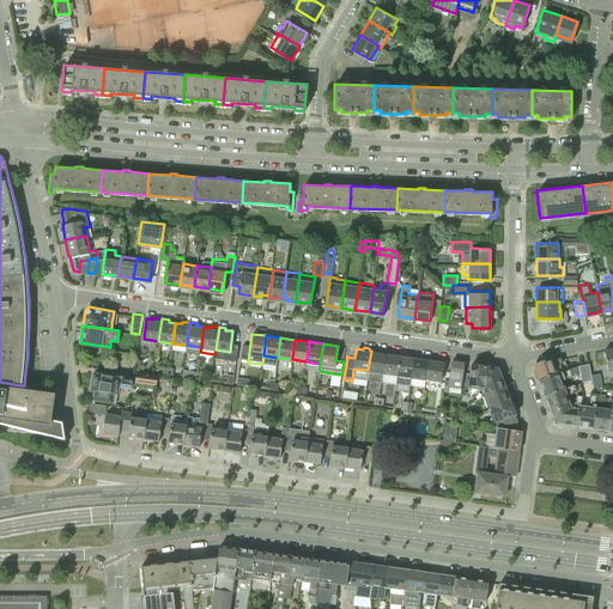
[(368,378),(382,379),(386,353),(378,352),(378,349),(372,348),(371,351),(368,370),(369,371),(368,378)]
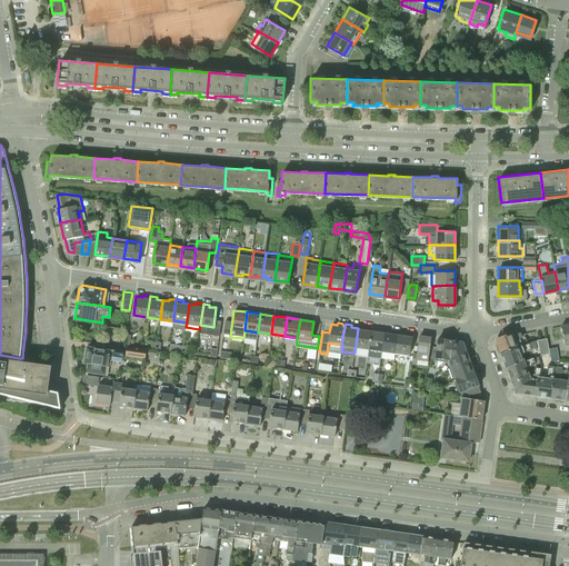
[(355,353),(368,355),(371,330),(370,329),(370,327),(365,327),(363,328),(358,328),(355,353)]
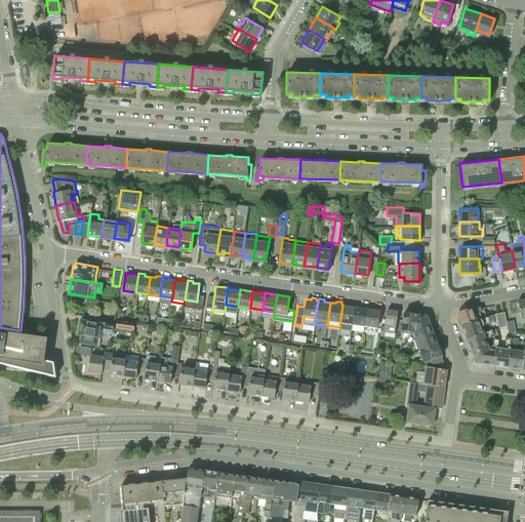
[(351,334),(352,323),(353,321),(355,306),(350,305),(349,303),(345,303),(342,305),(339,327),(338,332),(351,334)]
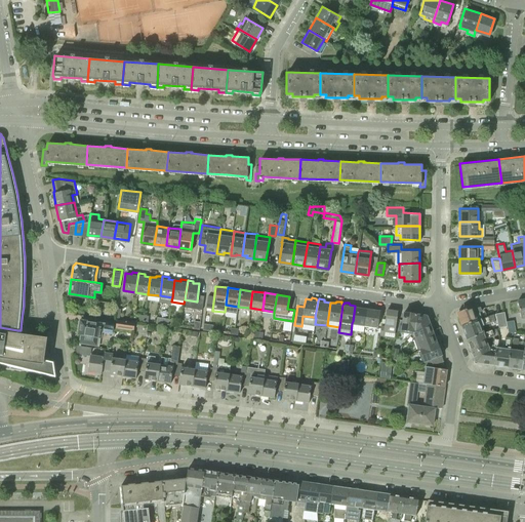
[(352,323),(364,324),(365,321),(366,308),(366,306),(361,305),(360,307),(355,306),(353,321),(352,323)]
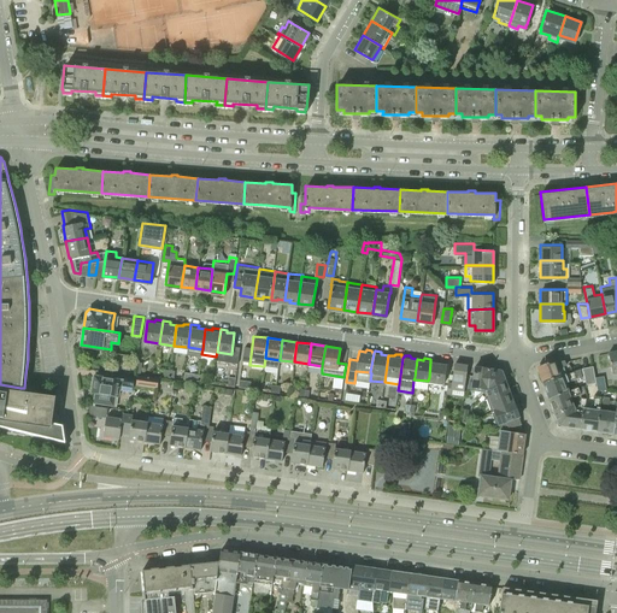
[(542,381),(570,370),(568,358),(550,363),(550,361),(541,364),(538,367),(542,381)]
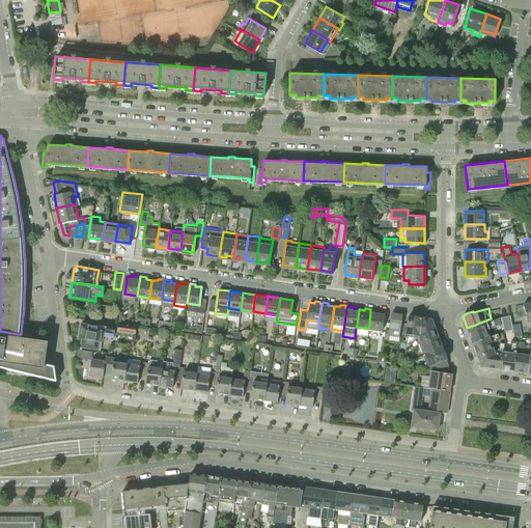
[(368,328),(382,330),(384,313),(378,312),(378,310),(373,309),(372,311),(370,311),(369,325),(368,328)]
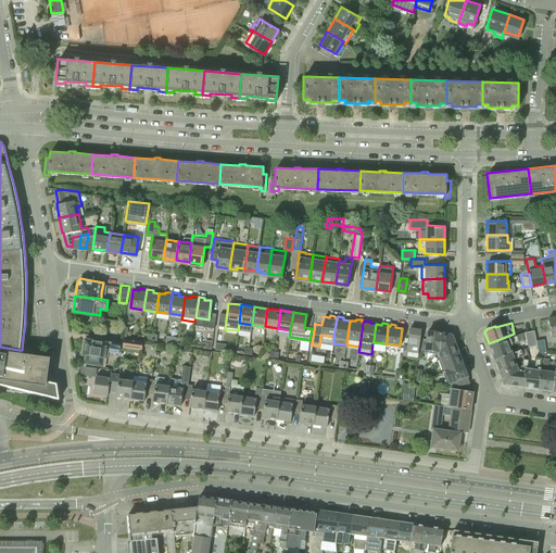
[(407,354),(417,355),(421,328),(409,326),(407,343),(404,343),(402,354),(407,354)]
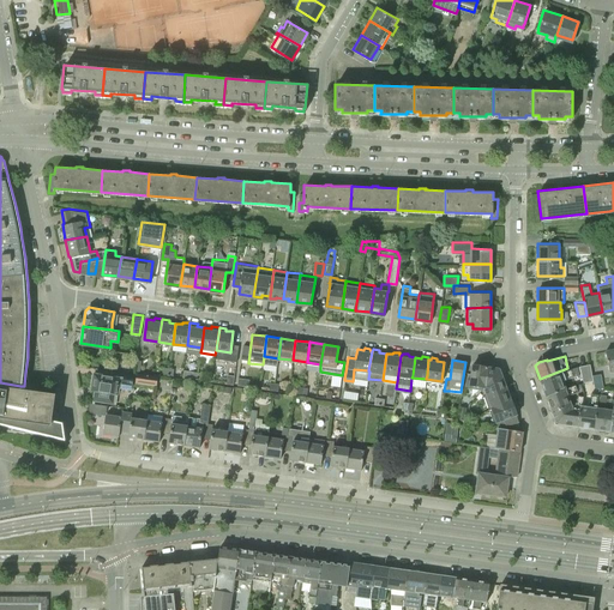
[(579,364),(581,369),(584,381),(593,379),(593,374),(590,362),(579,364)]
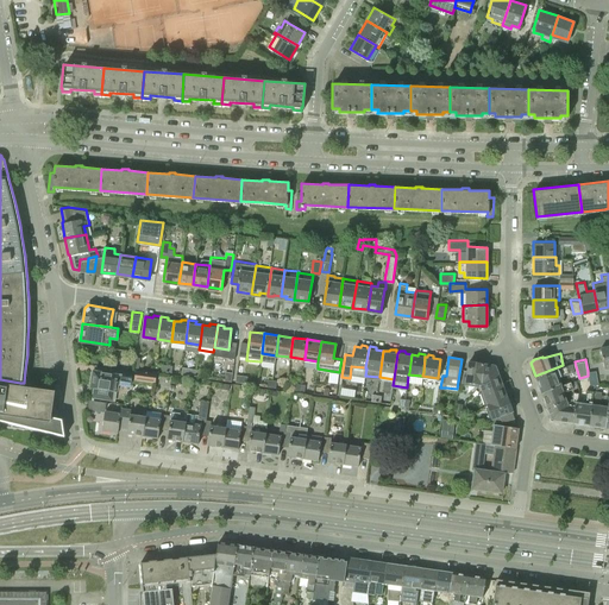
[(465,383),(478,385),(481,363),(469,360),(465,383)]
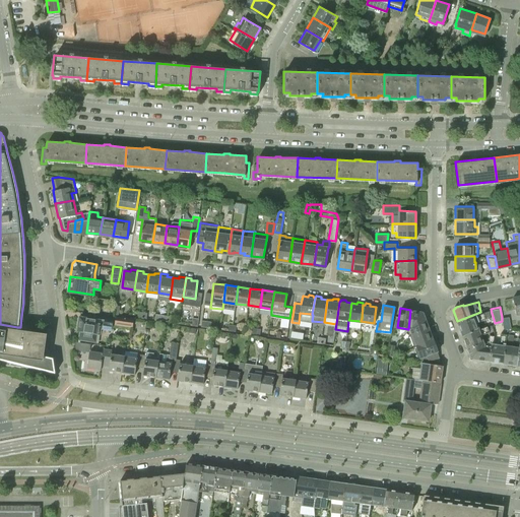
[(410,335),(429,328),(424,313),(420,311),(410,310),(408,329),(410,335)]
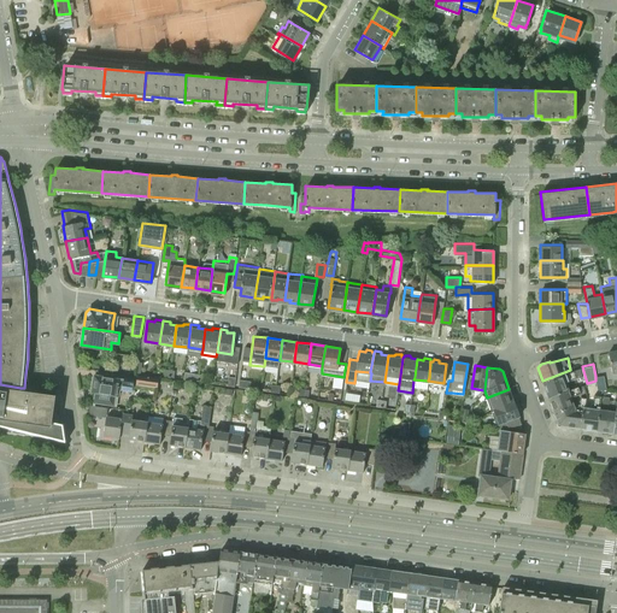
[(577,377),(581,375),(580,367),(575,369),(570,370),(542,381),(545,388),(565,381),(571,379),(577,377)]
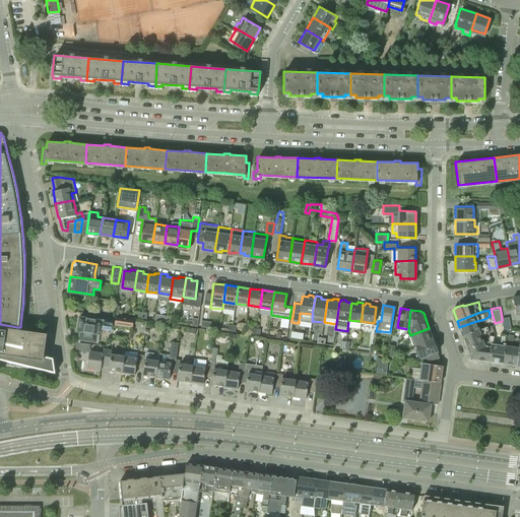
[(212,320),(208,320),(209,312),(203,311),(201,324),(207,325),(207,326),(211,326),(212,320)]
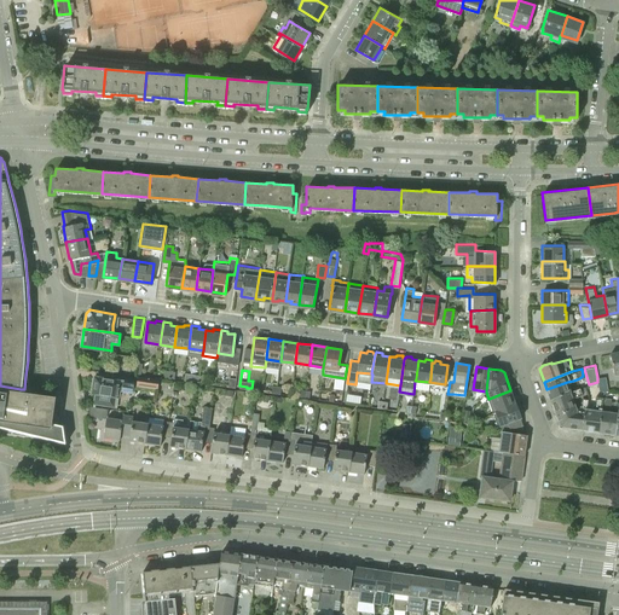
[(92,392),(120,396),(121,390),(132,392),(134,381),(127,379),(93,373),(91,389),(92,389),(92,392)]
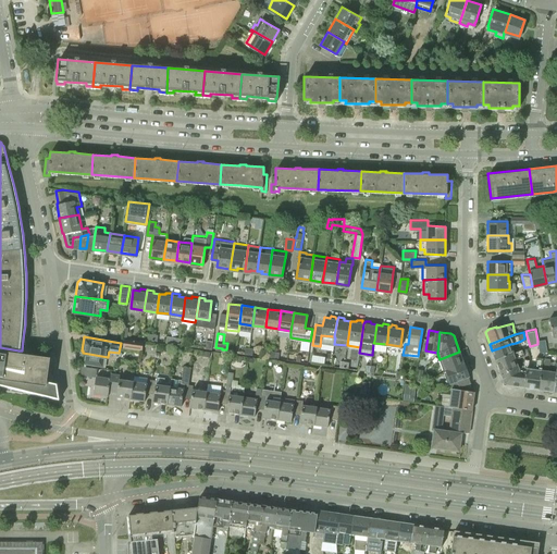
[(122,346),(143,349),(144,340),(123,337),(122,346)]
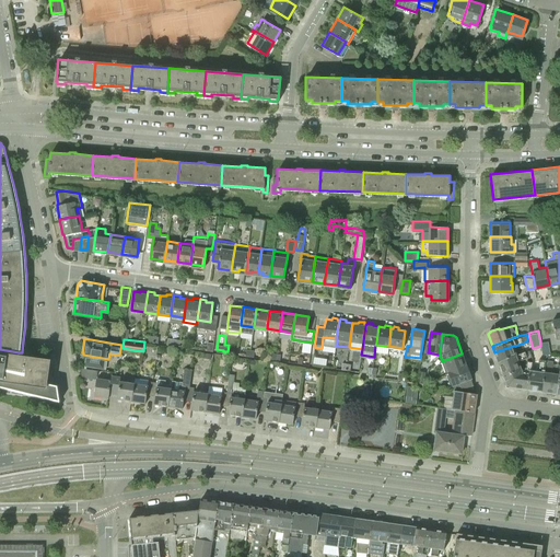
[(546,352),(550,352),(548,339),(540,341),(540,346),(543,352),(546,352)]
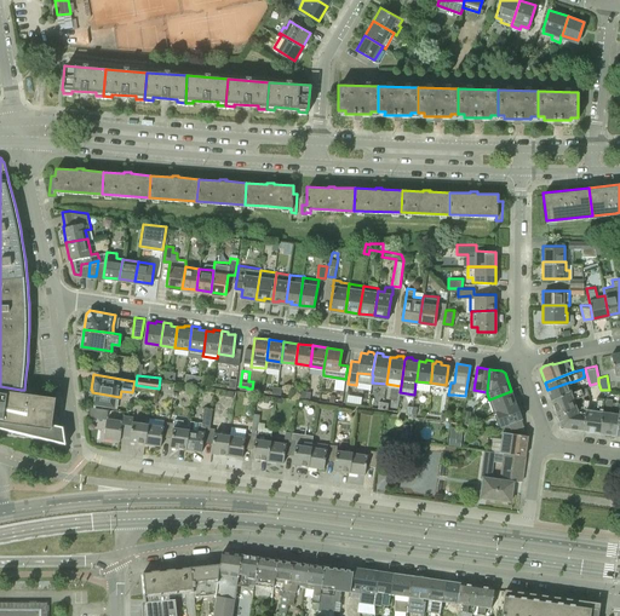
[(547,390),(550,398),(570,390),(568,383),(547,390)]
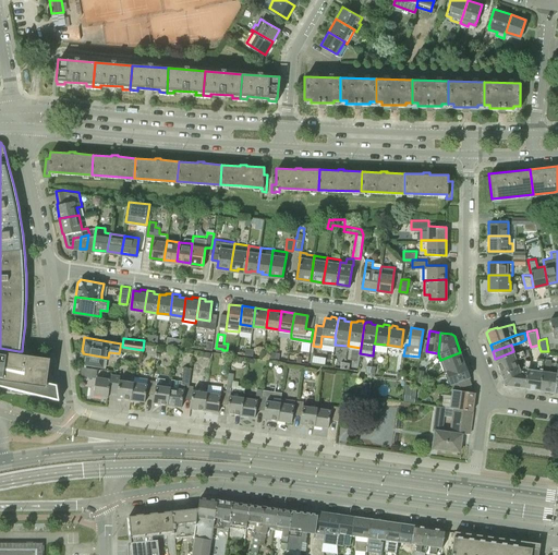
[(57,384),(47,381),(39,379),(40,369),(47,370),(50,358),(19,353),(19,351),(0,348),(0,384),(4,386),(4,389),(22,391),(22,390),(59,399),(57,384)]
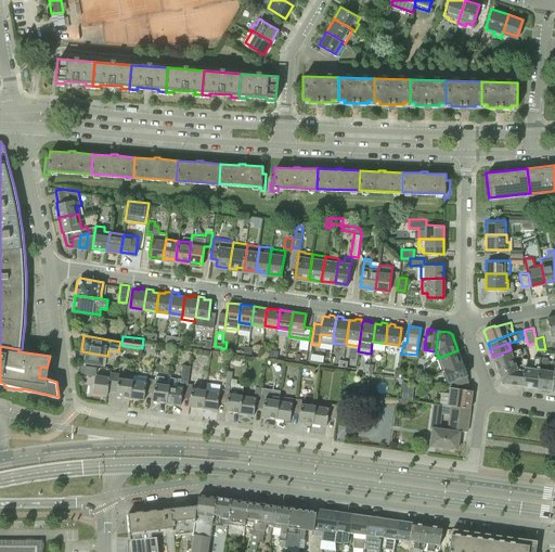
[(494,363),(514,356),(521,354),(519,347),(511,349),(492,357),(494,363)]
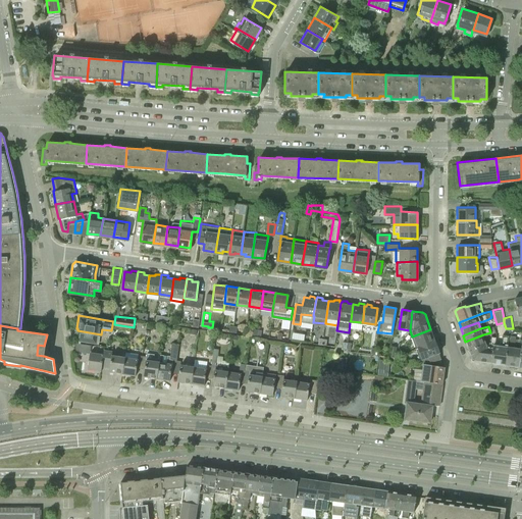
[(415,347),(434,340),(430,329),(412,336),(415,347)]
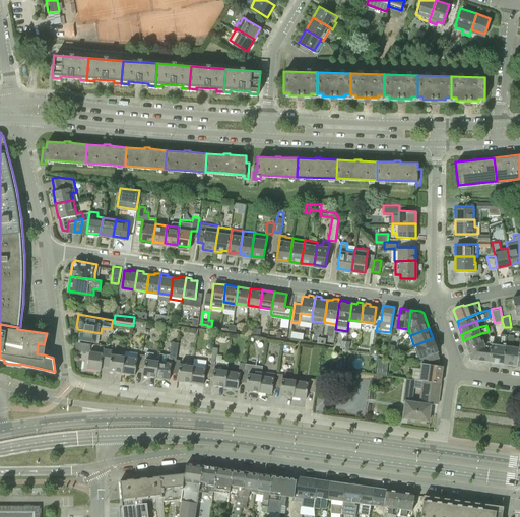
[(491,361),(503,363),(507,333),(500,332),(499,343),(493,342),(491,361)]
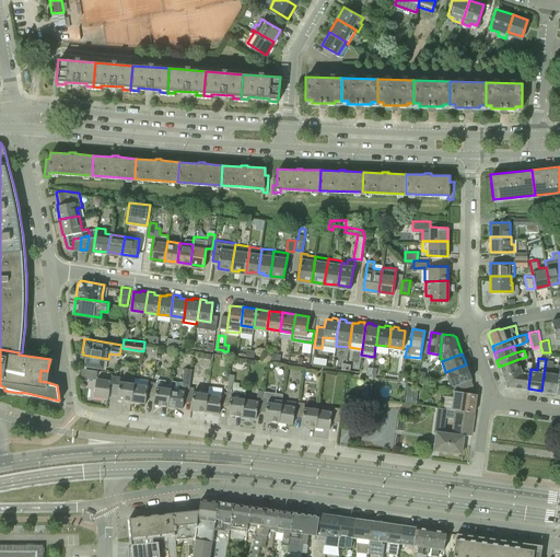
[(502,374),(522,367),(518,359),(499,367),(502,374)]
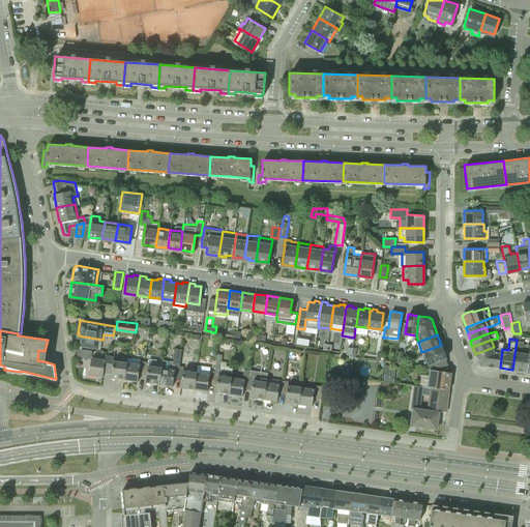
[(522,351),(523,340),(517,340),(512,370),(526,372),(528,352),(522,351)]
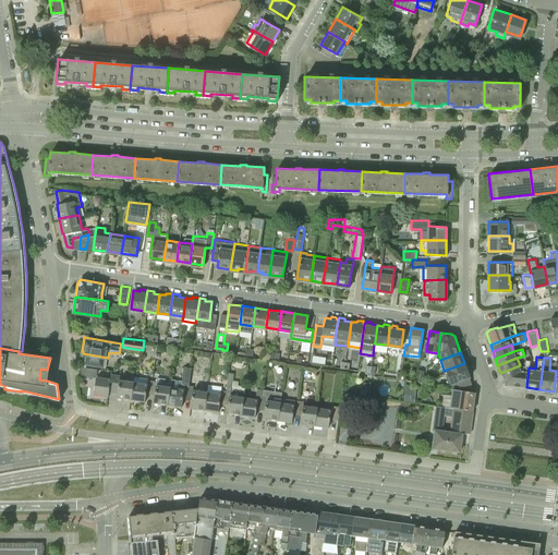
[(506,384),(526,387),(529,368),(530,360),(524,359),(523,364),(520,365),(500,373),(504,383),(506,384)]
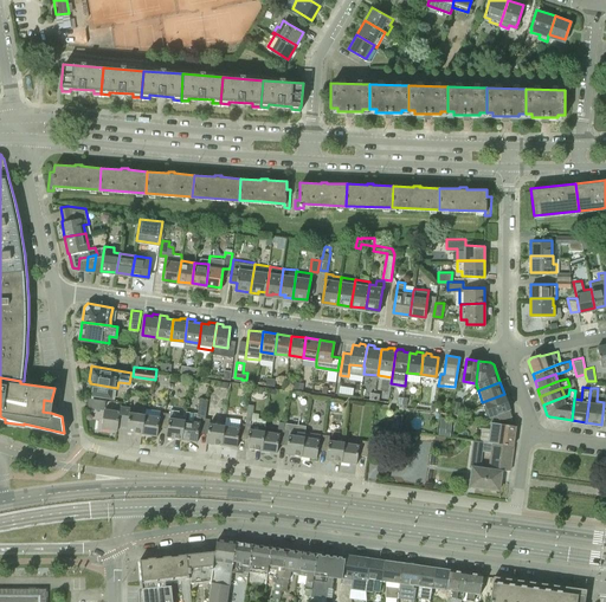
[(501,419),(511,414),(509,408),(510,407),(504,393),(504,394),(482,402),(485,410),(483,410),(485,416),(501,419)]
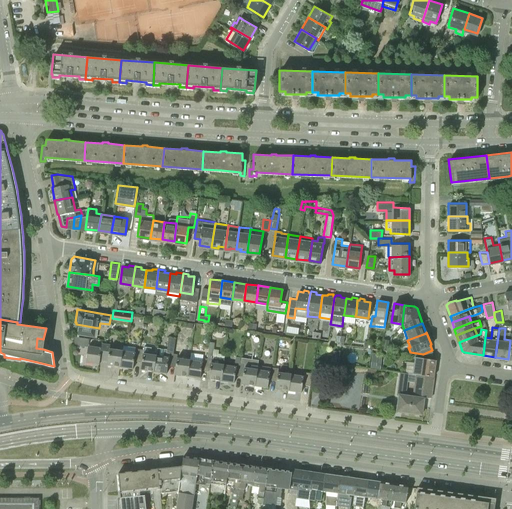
[(87,345),(88,344),(89,337),(75,335),(74,343),(87,345)]
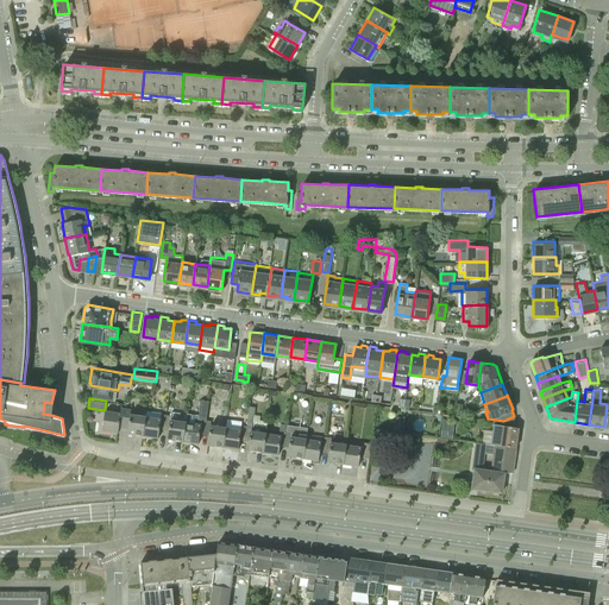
[(199,432),(203,433),(206,418),(208,401),(200,399),(199,413),(187,411),(187,417),(186,417),(182,440),(198,441),(199,432)]
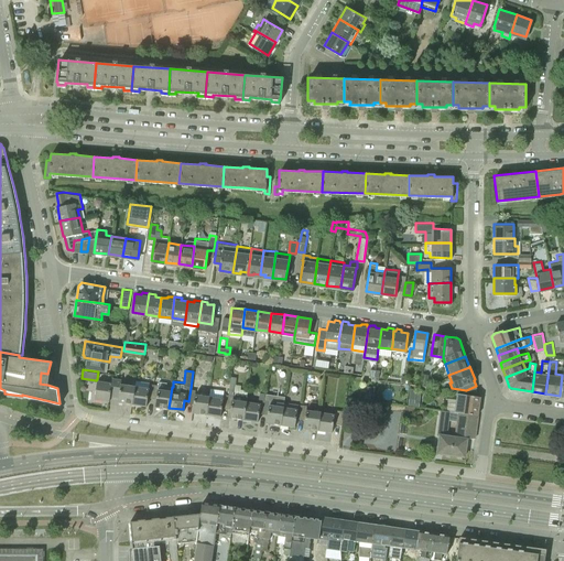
[(221,406),(230,407),(232,392),(235,375),(229,375),(227,394),(224,392),(223,398),(208,396),(206,412),(220,414),(221,406)]
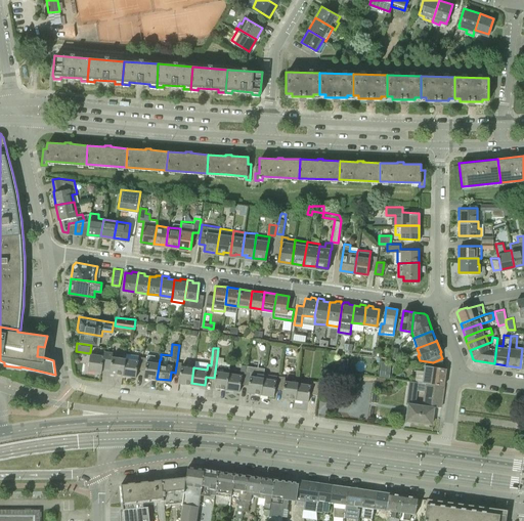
[(101,365),(110,366),(112,355),(113,351),(103,350),(103,354),(90,352),(89,353),(87,368),(101,371),(101,365)]
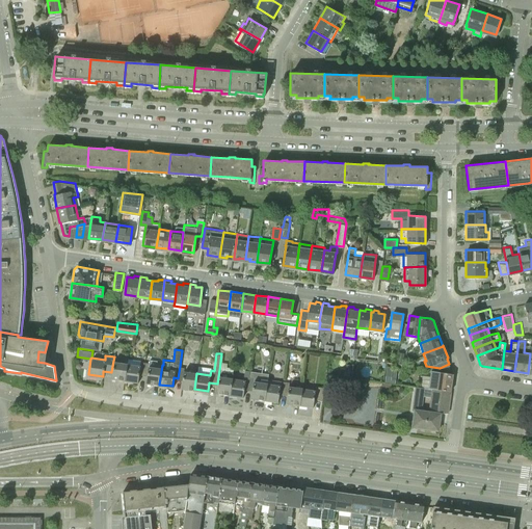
[(111,377),(125,379),(127,361),(122,360),(121,362),(113,361),(111,372),(111,377)]
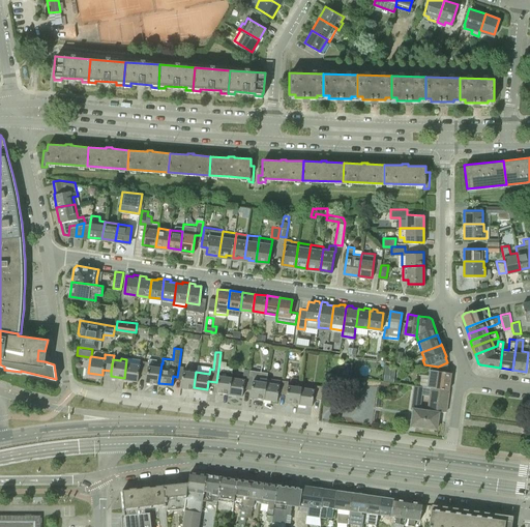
[(139,372),(147,373),(148,364),(148,360),(140,359),(139,363),(127,361),(127,359),(126,359),(124,378),(137,380),(139,372)]
